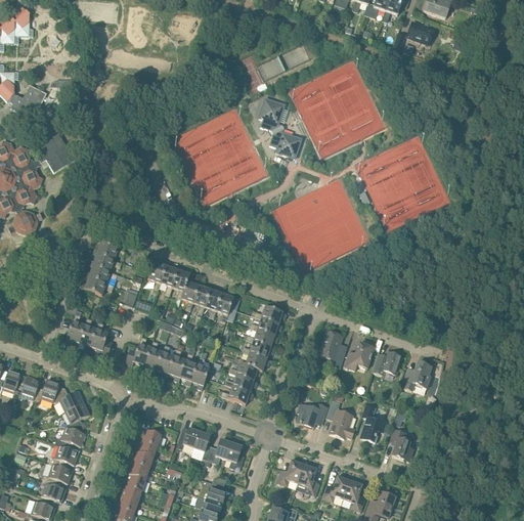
[(335,0),(334,4),(345,8),(349,0),(352,0),(355,1),(355,0),(335,0)]
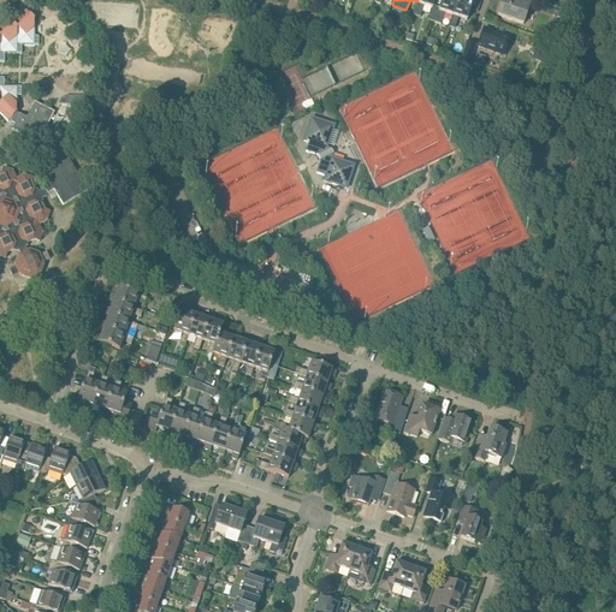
[(418,0),(418,1),(414,12),(420,15),(424,3),(432,6),(432,4),(433,0),(418,0)]
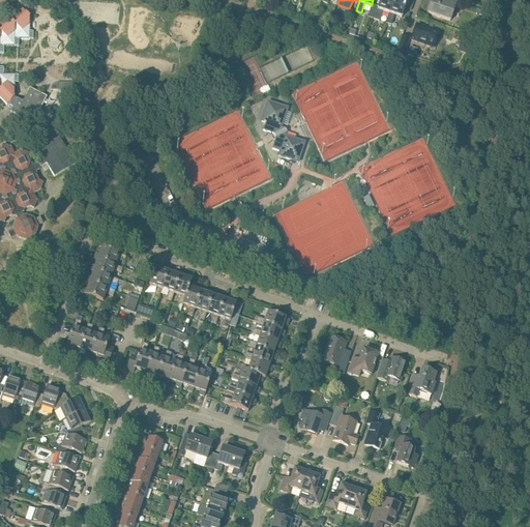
[(372,3),(372,5),(367,15),(379,19),(383,8),(389,11),(392,0),(379,0),(378,5),(372,3)]
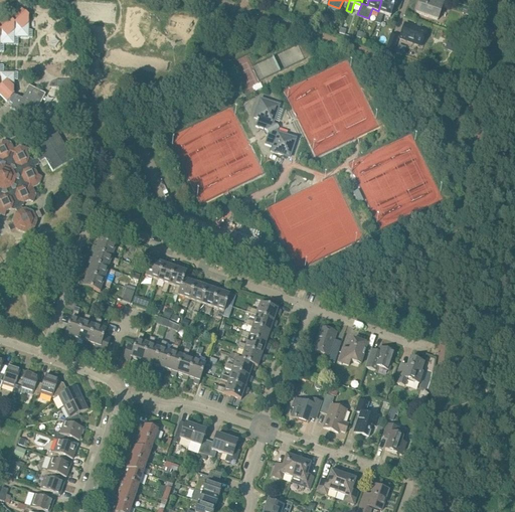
[(381,0),(378,11),(375,20),(380,22),(383,12),(390,15),(394,0),(381,0)]
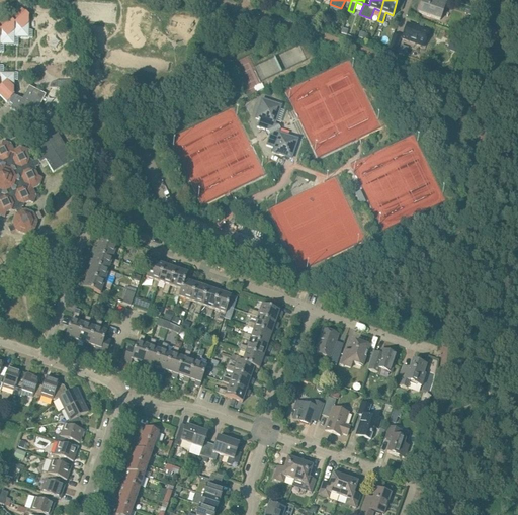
[(451,7),(453,0),(421,0),(418,10),(440,18),(444,4),(451,7)]
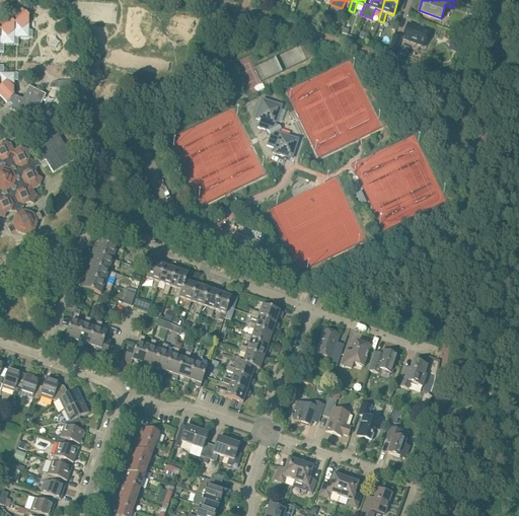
[(282,3),(276,1),(274,7),(280,9),(282,3)]
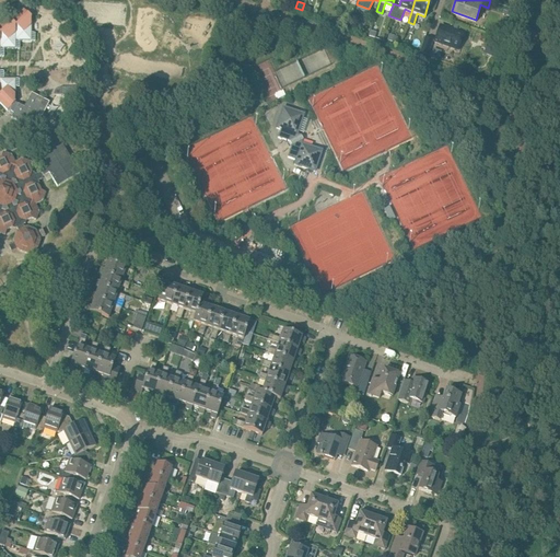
[(302,10),(310,13),(312,6),(304,3),(302,10)]
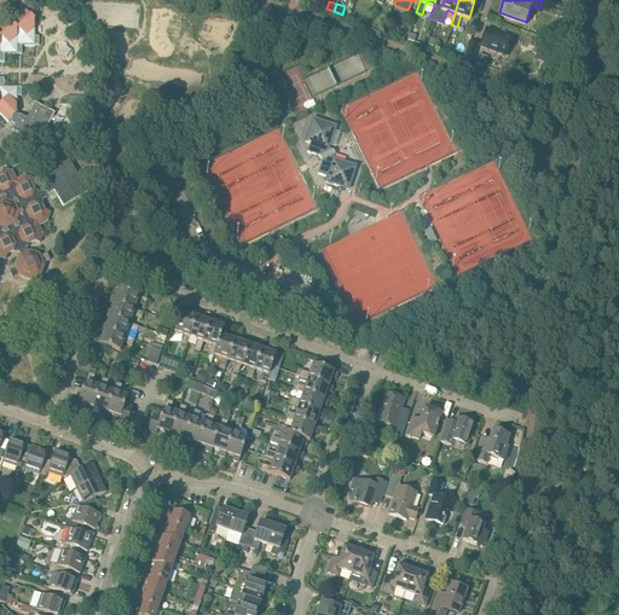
[(565,16),(567,9),(557,5),(555,12),(565,16)]
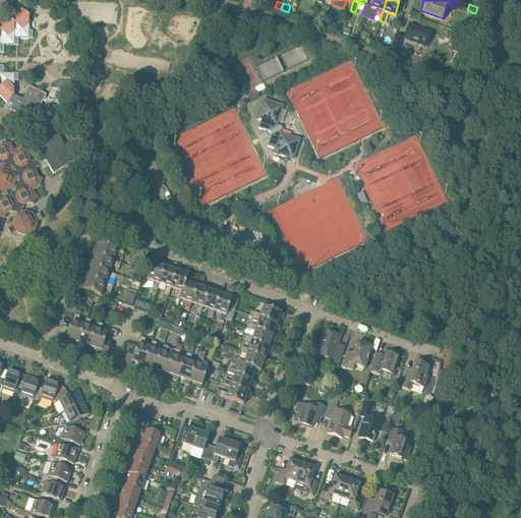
[(14,78),(17,78),(17,71),(3,71),(3,64),(0,63),(0,50),(3,50),(3,43),(17,43),(17,36),(33,36),(33,29),(29,29),(30,14),(21,6),(11,17),(7,13),(0,20),(0,94),(6,101),(7,100),(9,102),(10,101),(12,104),(10,108),(38,122),(45,109),(39,106),(46,93),(30,84),(22,98),(14,93),(14,92),(14,78)]
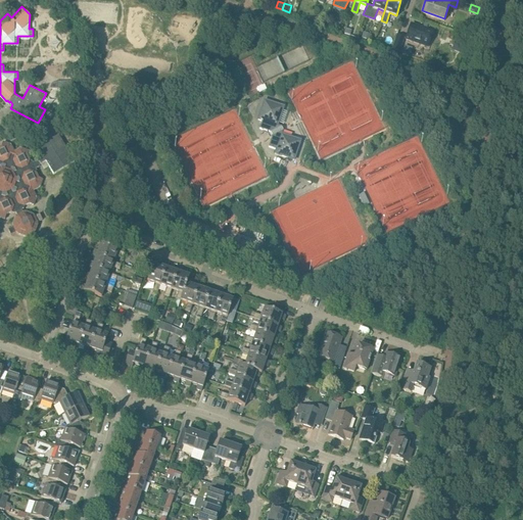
[(320,22),(322,16),(314,14),(312,19),(320,22)]
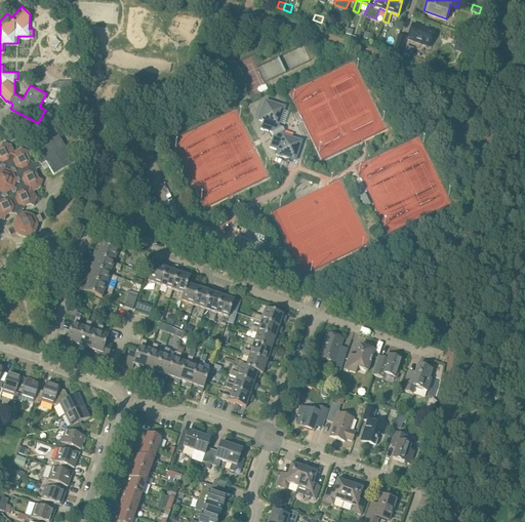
[(435,30),(412,23),(407,37),(430,44),(435,30)]
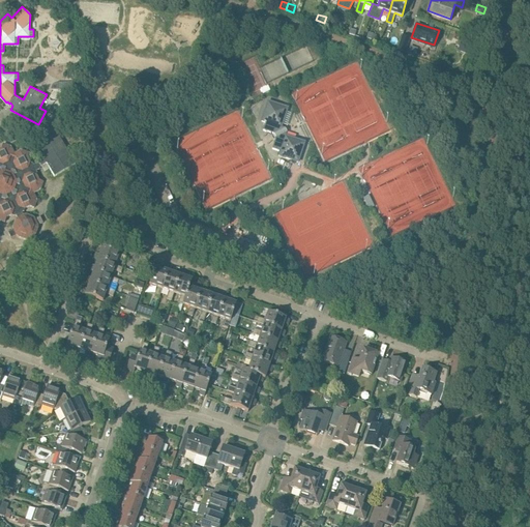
[(369,31),(366,37),(375,40),(377,34),(369,31)]
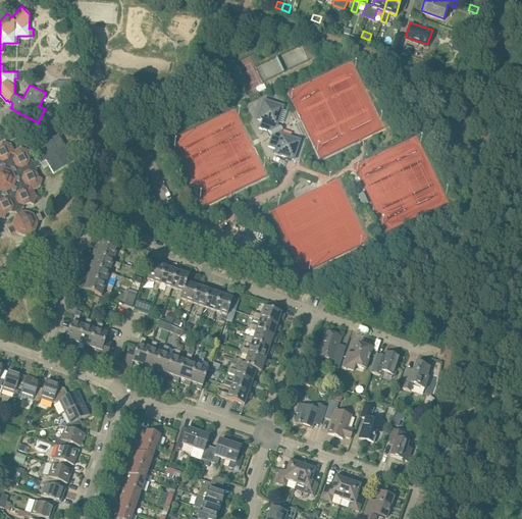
[(392,49),(399,52),(405,36),(397,34),(392,49)]
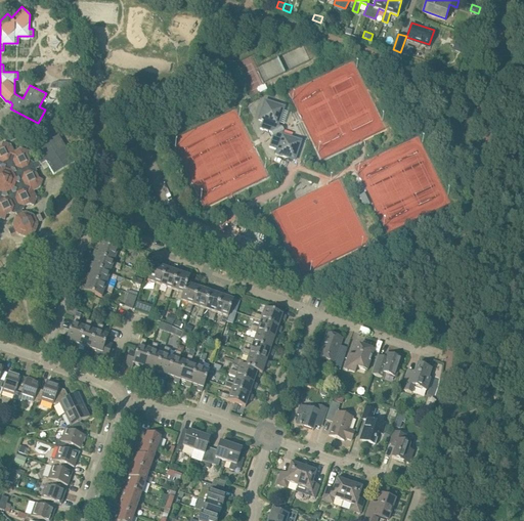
[(60,87),(68,90),(72,79),(57,79),(57,86),(60,87)]
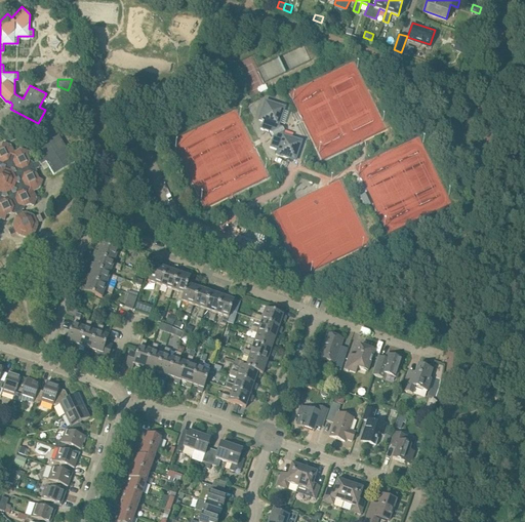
[(295,157),(301,138),(283,132),(284,128),(283,124),(278,123),(284,105),(266,98),(259,117),(264,118),(261,126),(271,129),(274,134),(271,145),(278,147),(277,151),(295,157)]
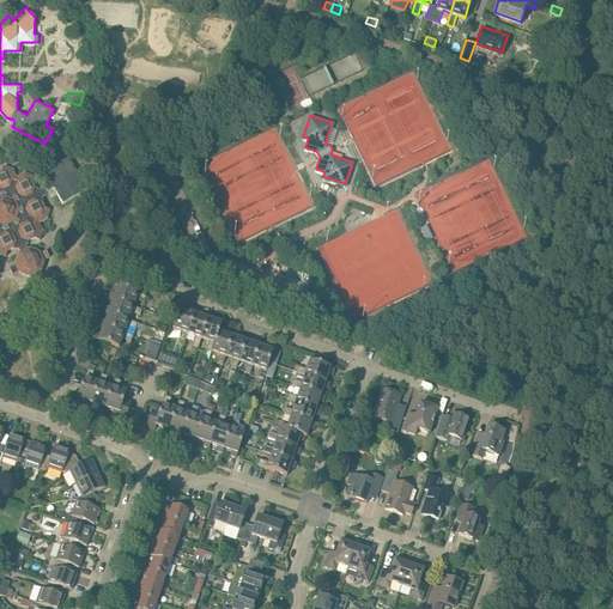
[(48,190),(54,187),(64,202),(89,187),(66,151),(42,165),(53,183),(47,188),(48,190)]
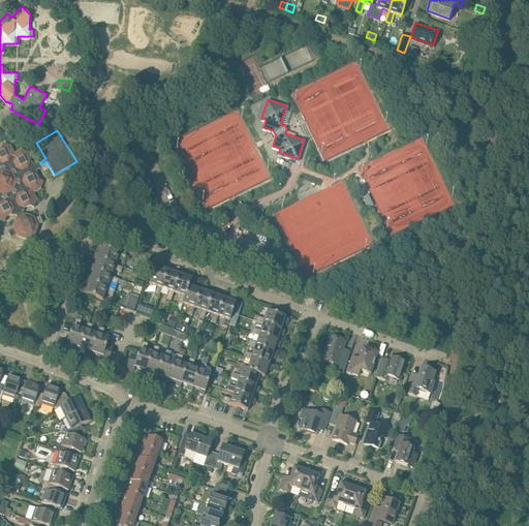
[(30,234),(33,235),(37,223),(42,220),(39,215),(34,217),(23,213),(22,210),(23,209),(24,207),(29,204),(33,206),(36,197),(33,191),(39,188),(42,180),(38,179),(36,174),(36,171),(36,168),(39,167),(40,164),(39,162),(36,161),(33,163),(32,161),(29,160),(27,155),(28,151),(21,148),(13,151),(10,145),(3,142),(1,146),(0,146),(0,217),(4,219),(5,215),(11,213),(13,214),(16,213),(17,216),(13,227),(7,229),(10,236),(16,234),(28,237),(29,235),(30,234)]
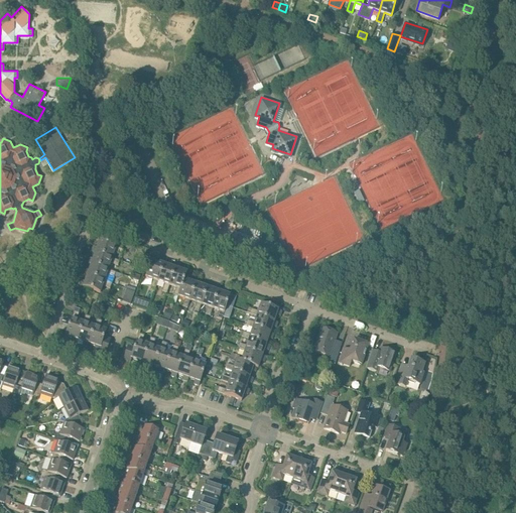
[(359,187),(354,189),(359,202),(364,199),(359,187)]
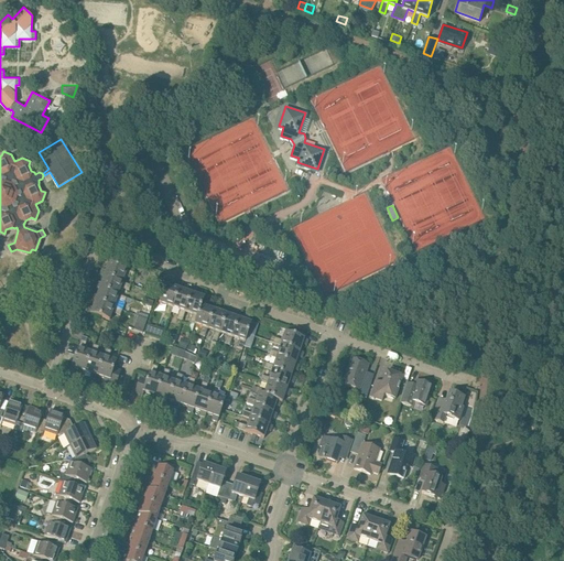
[(99,273),(104,274),(104,273),(122,280),(125,272),(133,276),(136,271),(127,268),(108,261),(105,269),(101,268),(99,273)]
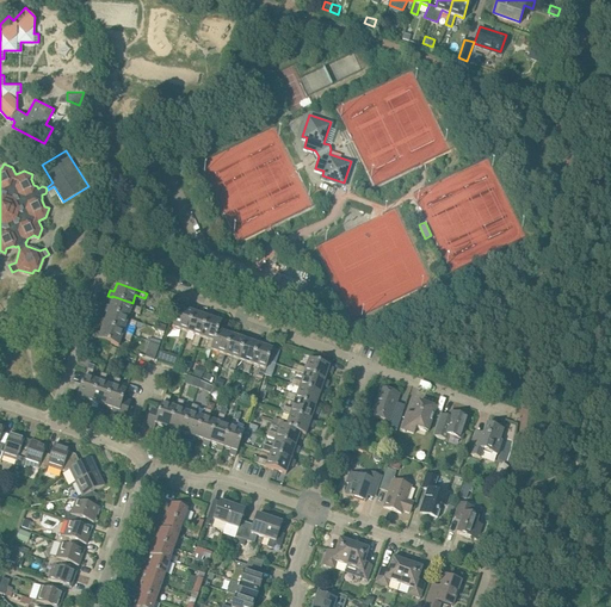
[(107,310),(128,316),(131,309),(140,311),(142,305),(133,303),(112,296),(112,297),(109,304),(105,303),(103,309),(107,310)]
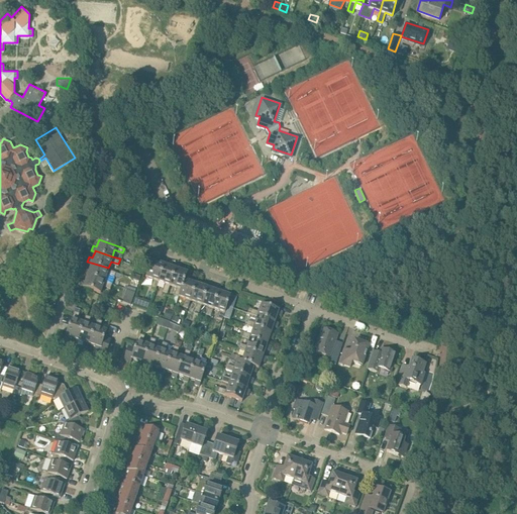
[(159,257),(153,255),(146,276),(153,279),(151,285),(156,287),(159,280),(158,280),(164,263),(157,261),(159,257)]
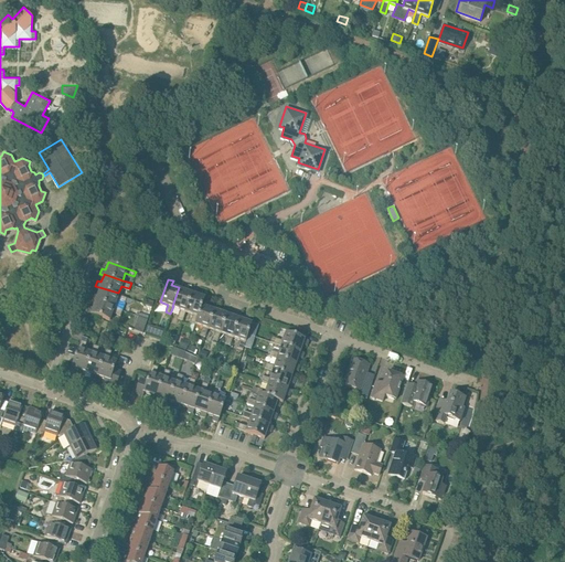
[(179,287),(172,306),(173,306),(180,309),(178,317),(183,319),(187,310),(185,310),(192,292),(191,292),(184,289),(185,285),(180,283),(179,287)]
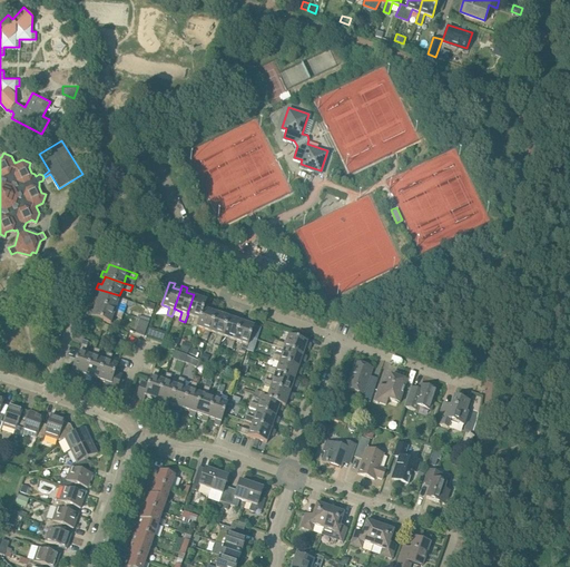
[(94,296),(91,301),(96,303),(96,302),(124,312),(127,303),(131,304),(135,302),(135,301),(119,295),(100,290),(98,297),(94,296)]
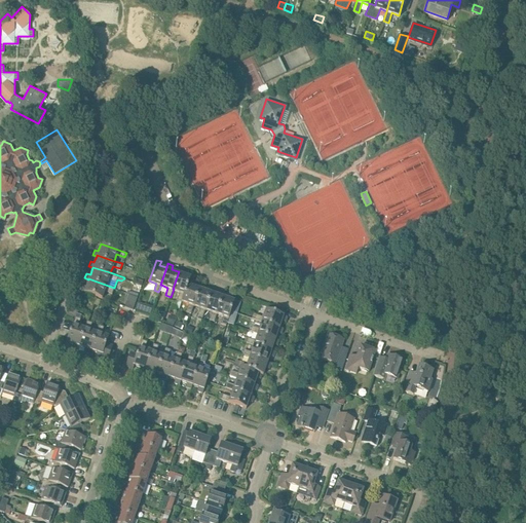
[(190,275),(183,273),(184,269),(179,267),(178,271),(179,271),(173,289),(174,289),(179,291),(177,299),(181,300),(189,279),(190,275)]
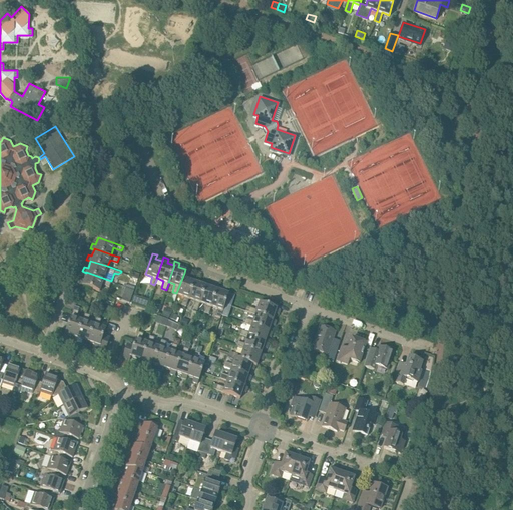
[(86,272),(86,273),(84,279),(80,278),(79,283),(99,290),(102,283),(109,285),(111,281),(86,272)]
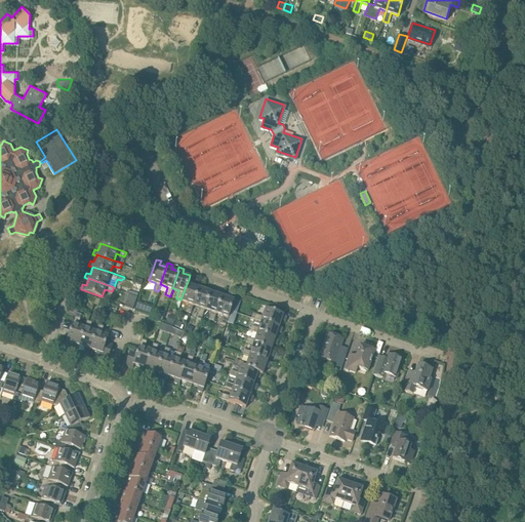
[(199,286),(198,286),(192,284),(193,280),(189,279),(180,299),(188,303),(186,309),(191,311),(193,304),(199,286)]
